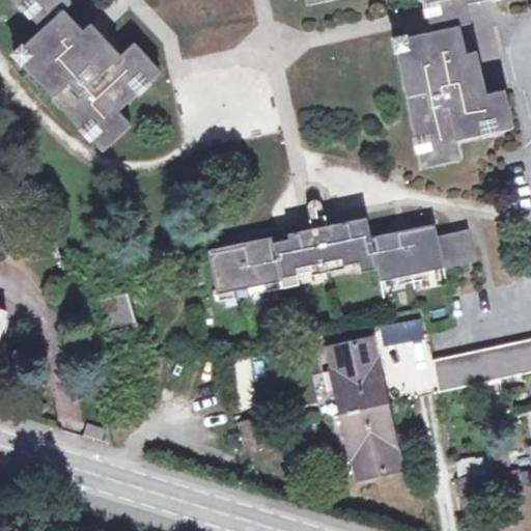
[(10,0),(42,30),(14,58),(104,152),(133,123),(119,111),(160,71),(130,42),(117,54),(87,24),(77,32),(58,14),(67,4),(63,0),(10,0)]
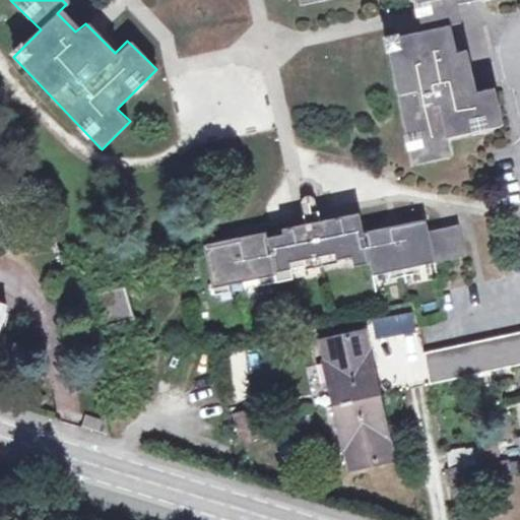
[(298,0),(299,2),(307,0),(413,0),(420,26),(386,35),(414,161),(450,153),(445,133),(503,120),(495,78),(476,81),(467,44),(455,46),(449,19),(462,17),(457,0),(298,0)]
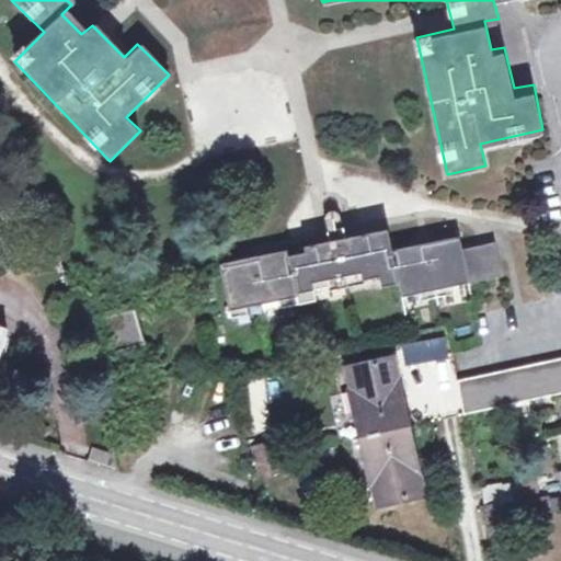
[(457,284),(472,282),(466,247),(462,235),(444,239),(414,244),(395,249),(391,233),(390,229),(374,232),(354,236),(346,238),(327,242),(270,254),(241,261),(221,265),(233,319),(251,316),(249,309),(282,301),(283,309),(318,300),(316,289),(313,283),(362,272),(364,279),(379,275),(382,286),(400,282),(403,296),(423,293),(425,299),(458,292),(457,284)]
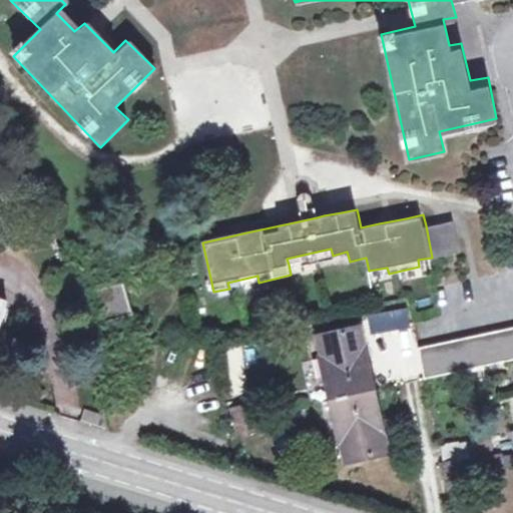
[(426,225),(432,258),(463,250),(456,219),(426,225)]
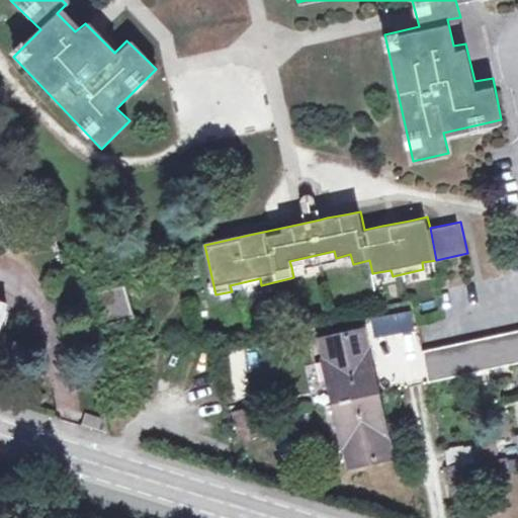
[(289,261),(291,267),(336,258),(334,251),(289,261)]
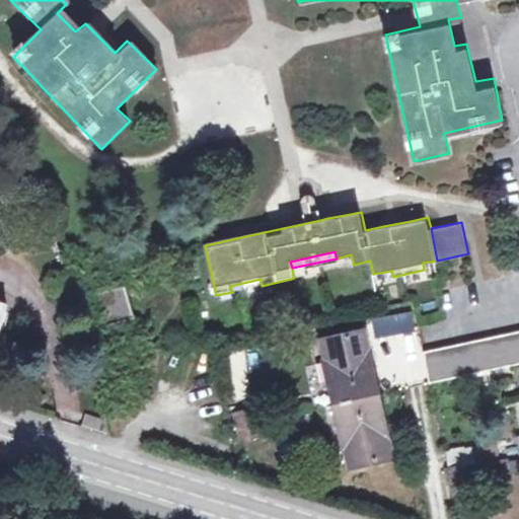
[(135,316),(126,282),(97,290),(106,324),(135,316)]
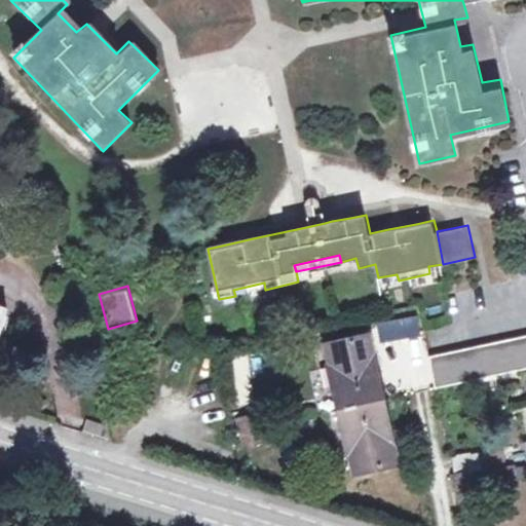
[(431,353),(438,385),(525,366),(525,332),(514,335),(518,354),(502,358),(499,339),(431,353)]
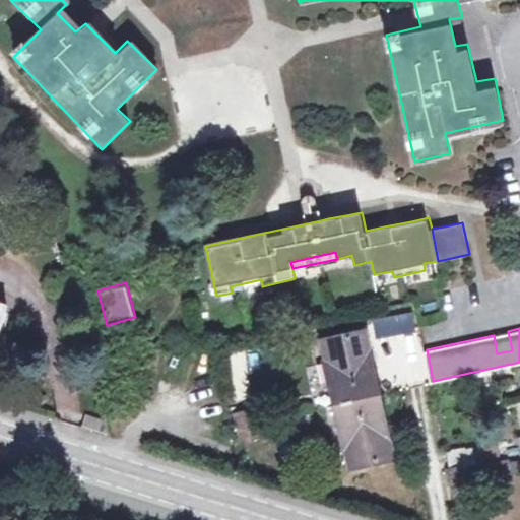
[(379,394),(366,329),(323,338),(328,360),(327,360),(336,402),(345,445),(346,445),(351,466),(394,457),(379,394)]
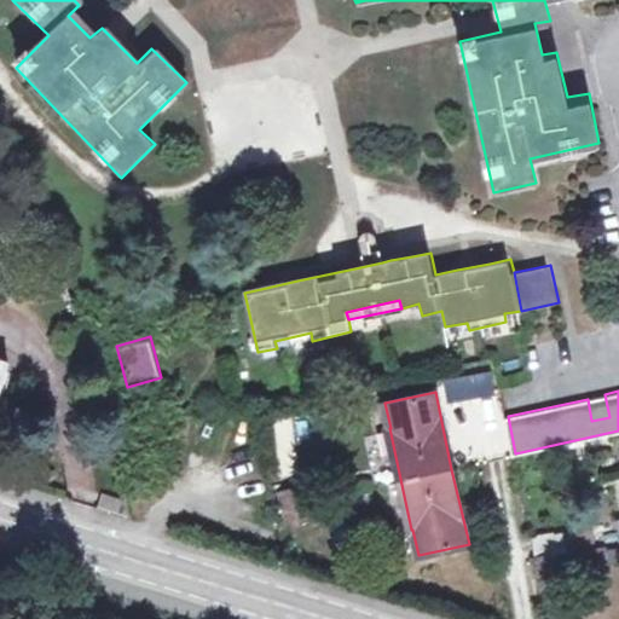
[(588,399),(591,421),(609,417),(605,394),(588,399)]
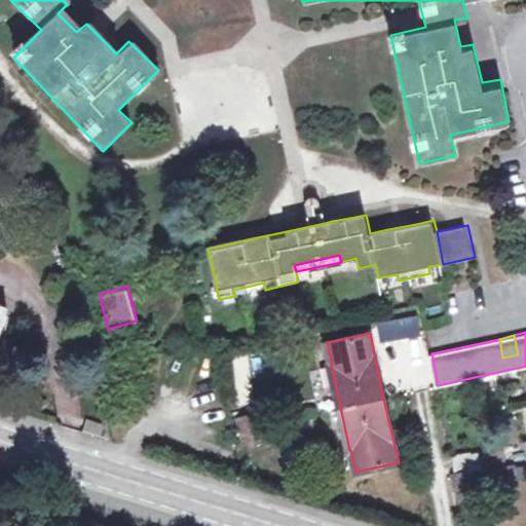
[(259,412),(240,416),(246,442),(264,438),(259,412)]
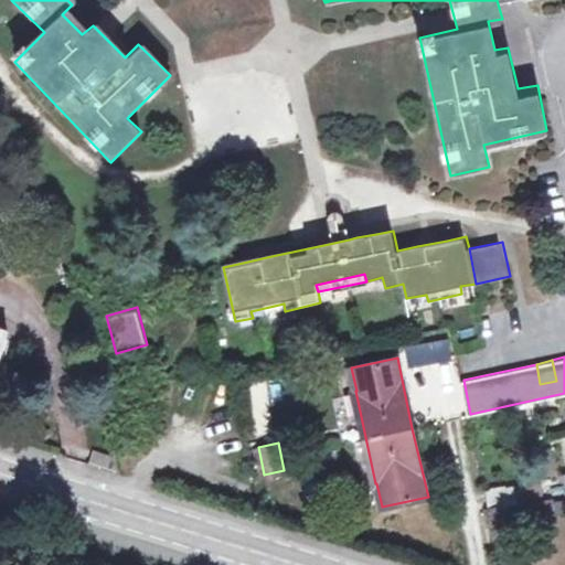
[(514,487),(484,490),(487,507),(516,503),(514,487)]
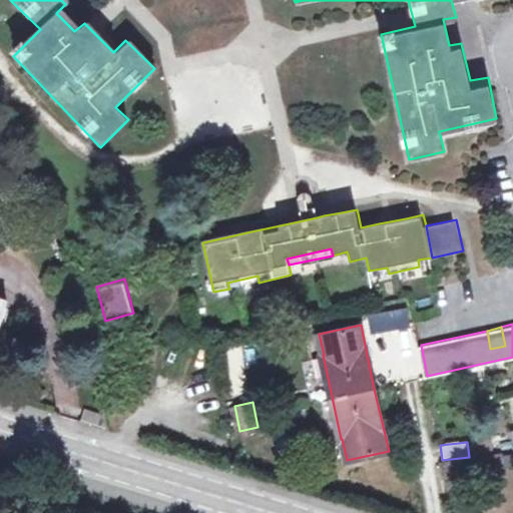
[(466,458),(461,458),(464,483),(470,482),(466,458)]
